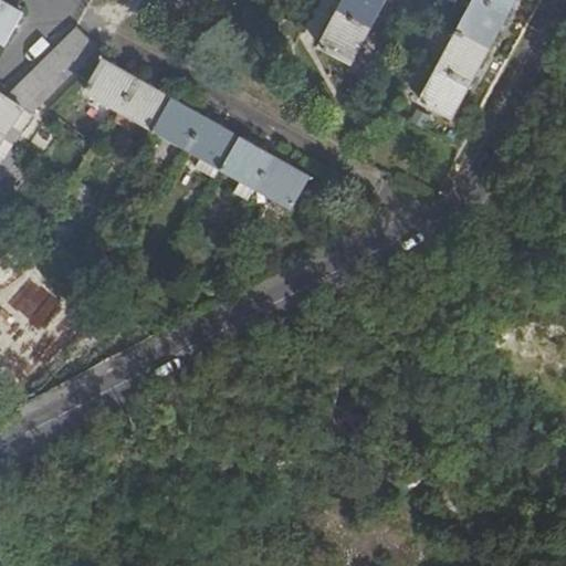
[(0,0),(0,40),(6,43),(22,12),(0,0)]
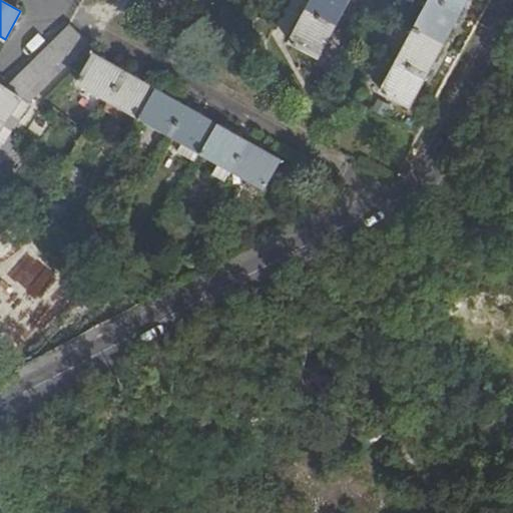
[(319,56),(348,0),(312,0),(290,41),(319,56)]
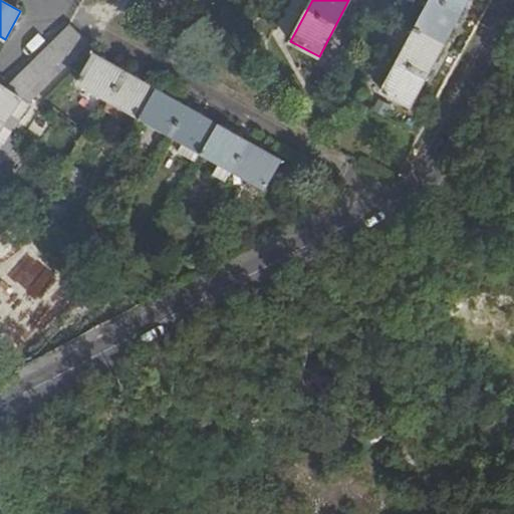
[(468,0),(431,0),(381,91),(411,106),(468,0)]
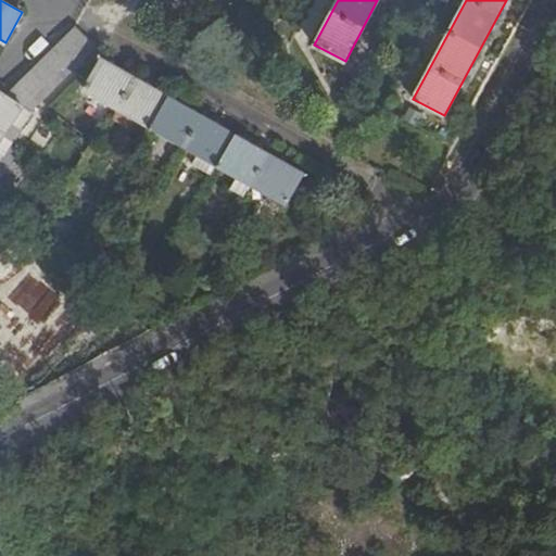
[(54,46),(11,89),(52,90),(75,67),(54,46)]
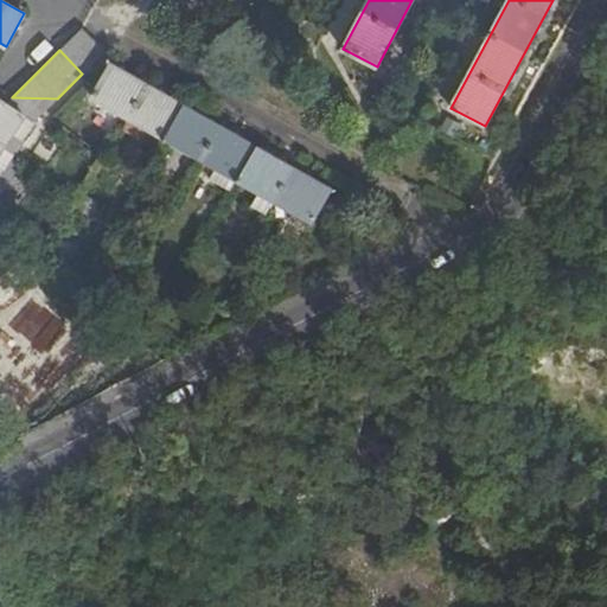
[(331,191),(110,64),(91,97),(312,223),(331,191)]
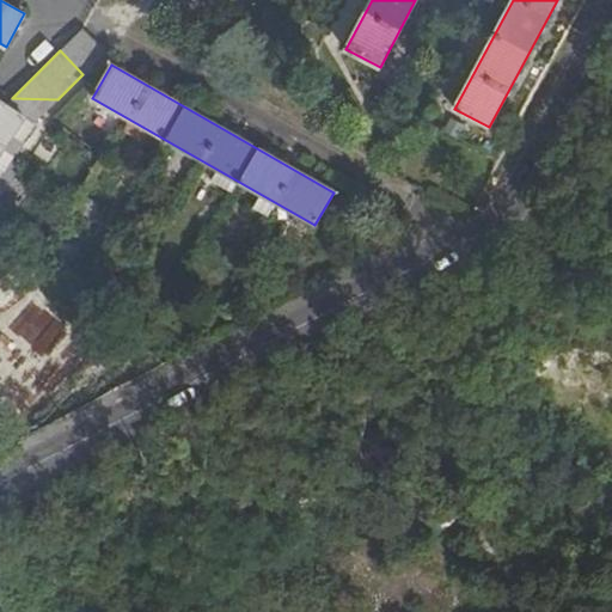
[(12,98),(6,104),(34,123),(57,99),(12,98)]
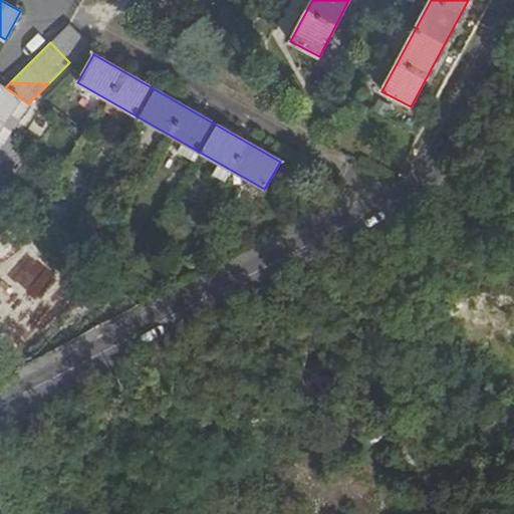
[(5,87),(0,83),(0,146),(28,103),(5,87)]
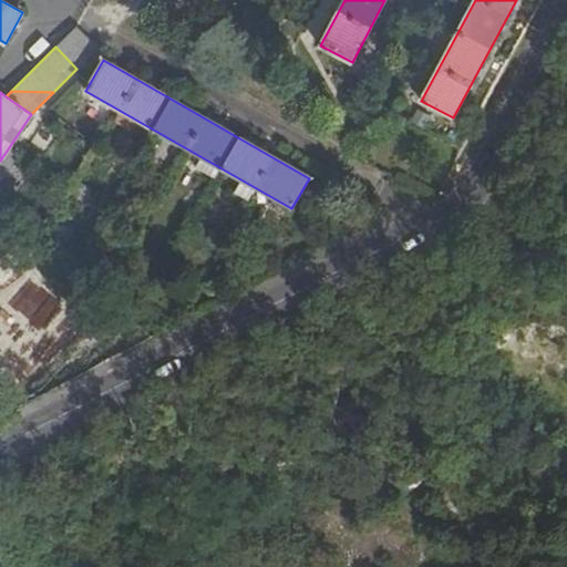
[(449,164),(456,148),(430,134),(422,151),(449,164)]
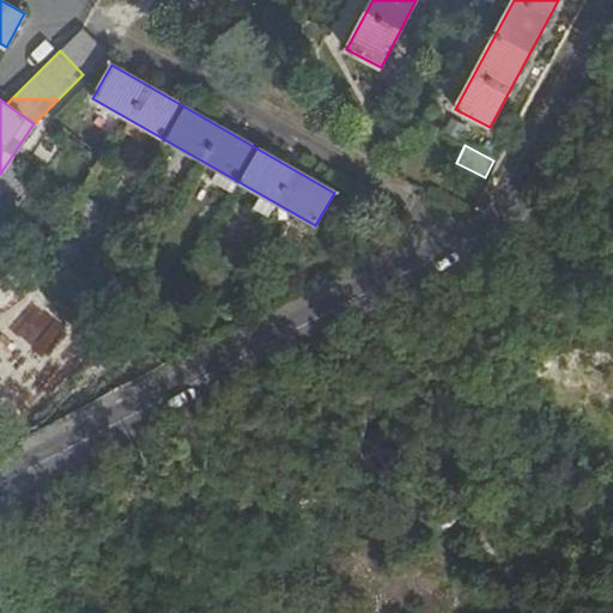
[(371,246),(376,256),(396,247),(390,236),(371,246)]
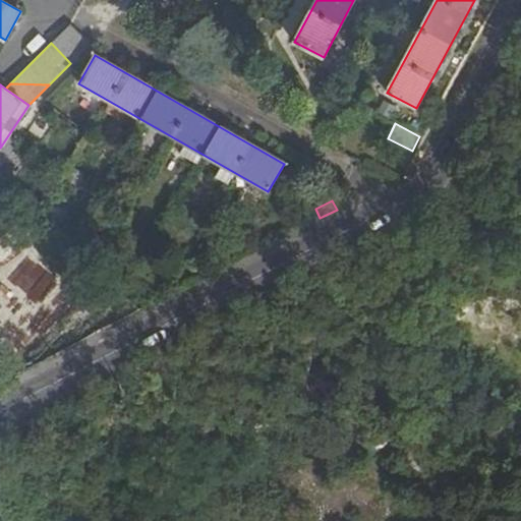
[(0,234),(0,267),(8,277),(25,261),(0,234)]
